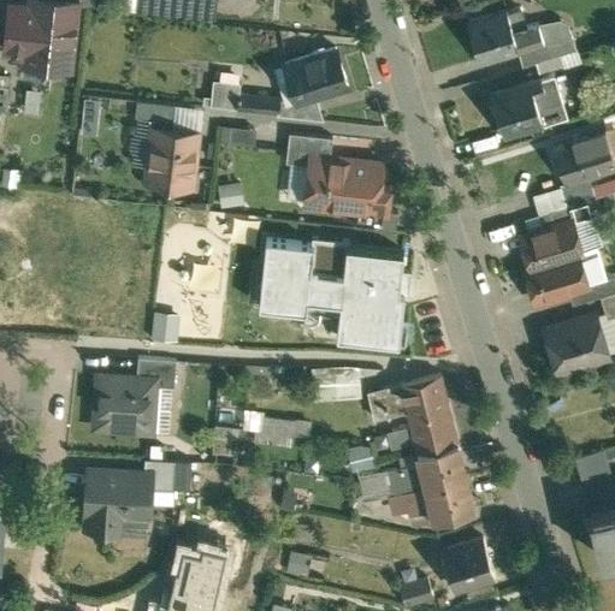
[(80,4),(47,0),(31,0),(31,7),(13,6),(9,35),(7,54),(47,58),(47,67),(72,70),(80,4)]
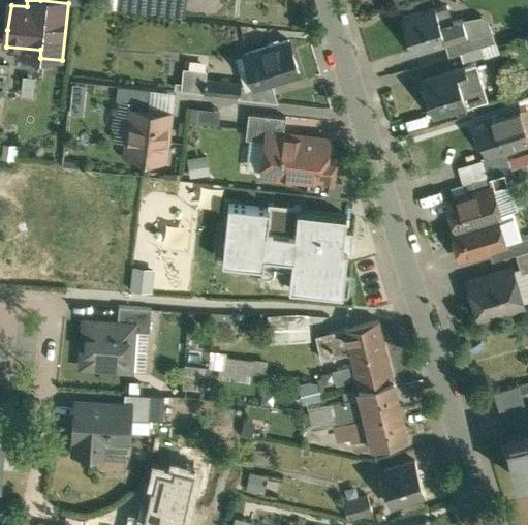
[(188,0),(119,0),(118,11),(187,19),(188,0)]
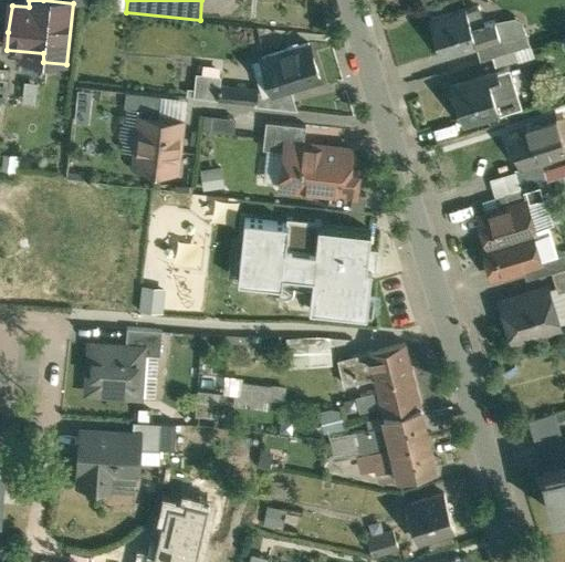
[(468,12),(433,22),(445,58),(478,48),(502,40),(497,24),(487,28),(480,10),(468,14),(468,12)]
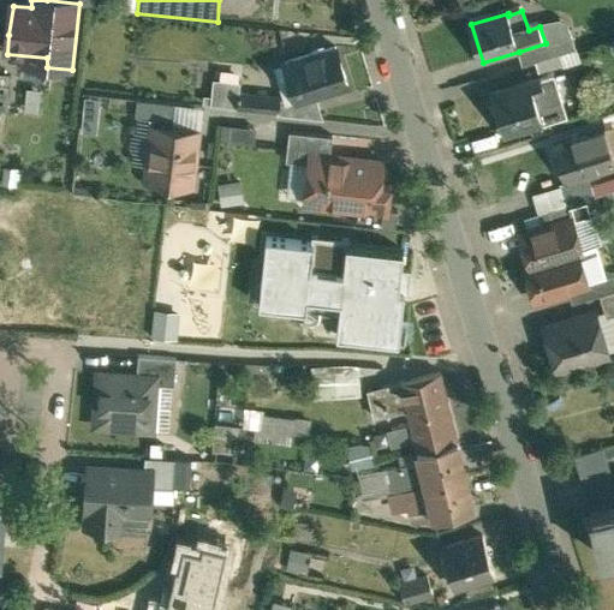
[(546,43),(519,52),(524,69),(537,64),(560,57),(578,52),(573,39),(547,47),(546,43)]
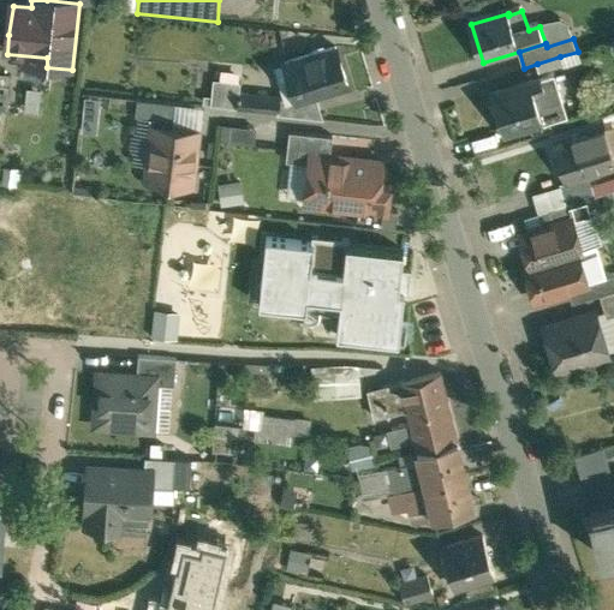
[(337,51),(286,66),(286,67),(278,71),(282,84),(291,82),(298,103),(298,105),(317,99),(349,89),(337,51)]
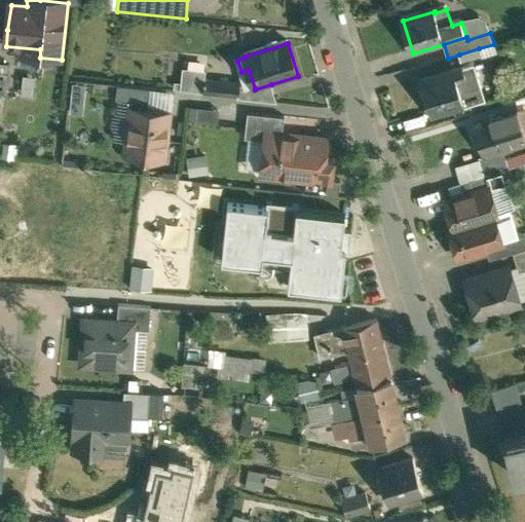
[(479,48),(459,54),(462,64),(482,58),(479,48)]
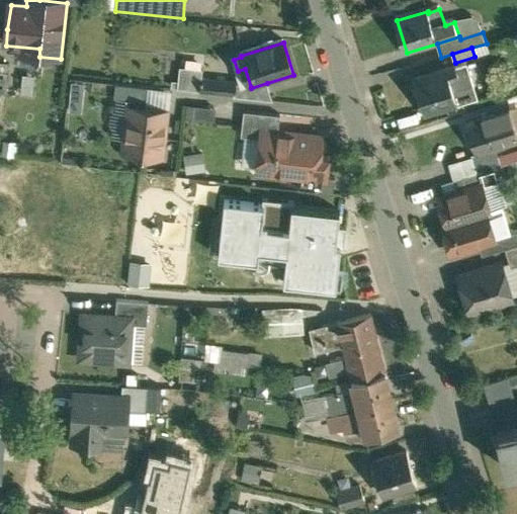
[(456,67),(431,75),(430,78),(416,82),(426,113),(440,108),(441,110),(458,105),(451,82),(460,79),(456,67)]
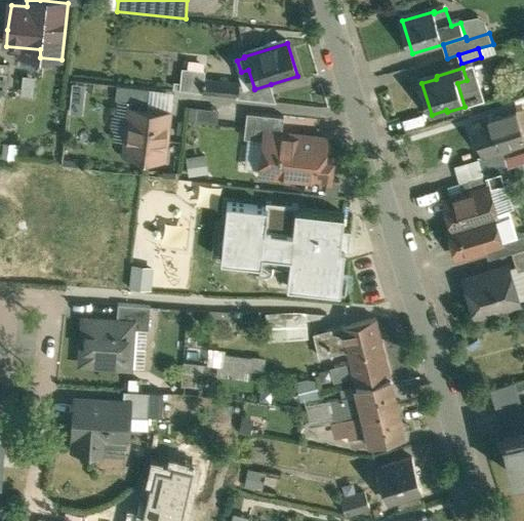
[(240,87),(206,83),(204,94),(238,98),(238,102),(248,103),(248,102),(249,89),(239,88),(240,87)]
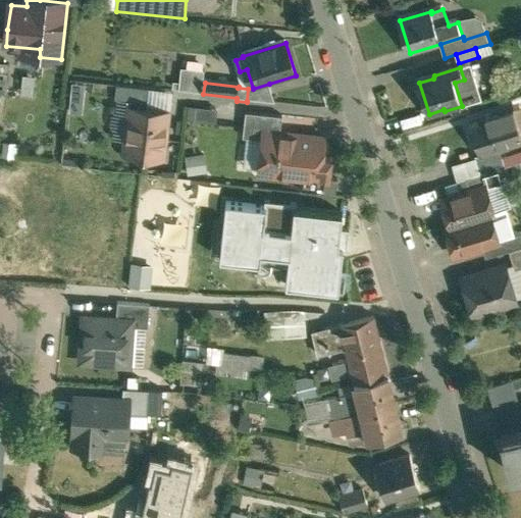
[(269,84),(253,89),(253,88),(250,90),(248,89),(247,101),(275,104),(269,84)]
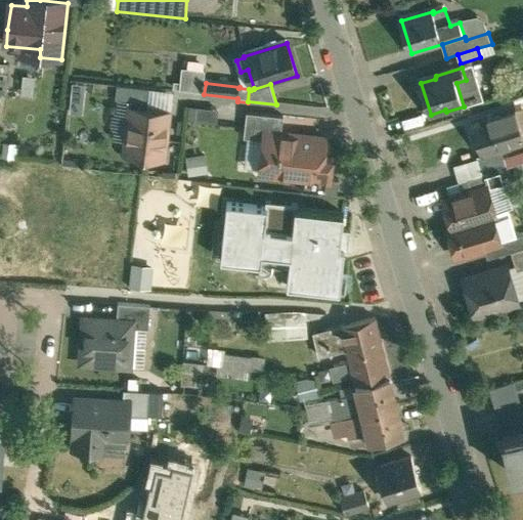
[(151,91),(119,88),(117,102),(149,105),(151,91)]
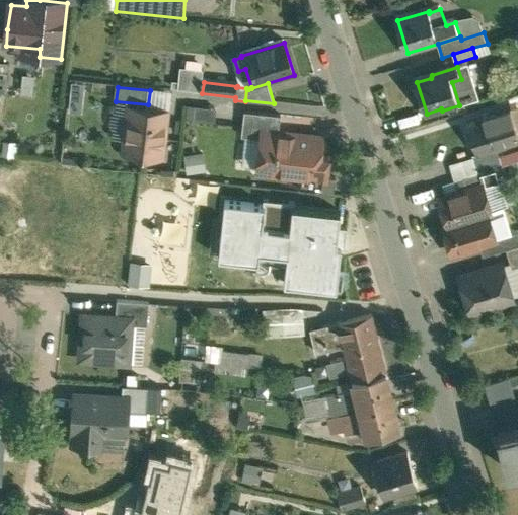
[(215,112),(189,107),(188,122),(213,126),(215,112)]
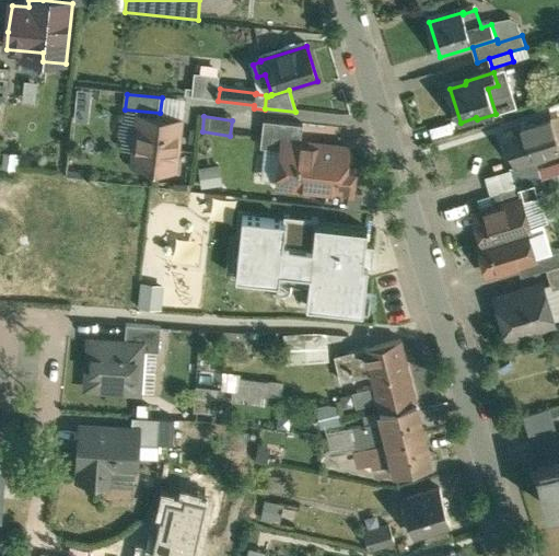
[(181,122),(142,117),(136,168),(175,172),(181,122)]
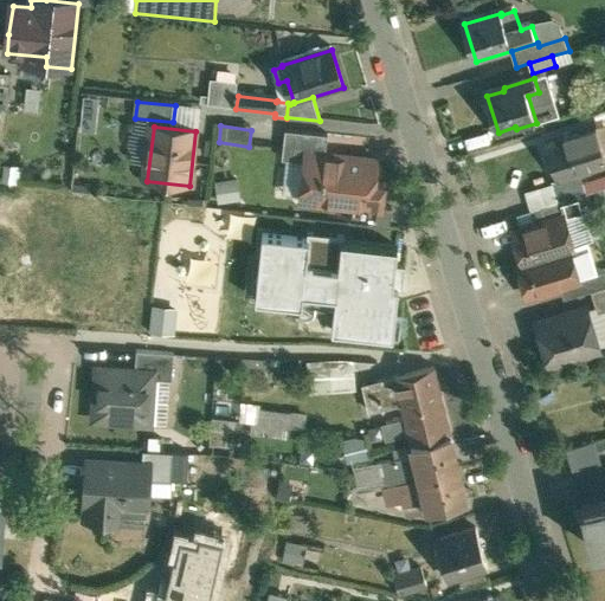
[(604,156),(597,131),(547,146),(559,183),(581,176),(604,168),(604,156)]
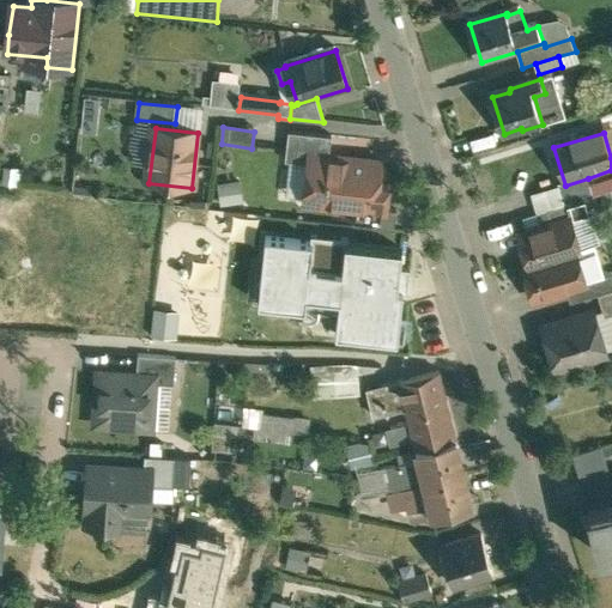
[(333,139),(290,134),(286,164),(309,166),(310,158),(331,160),(333,139)]
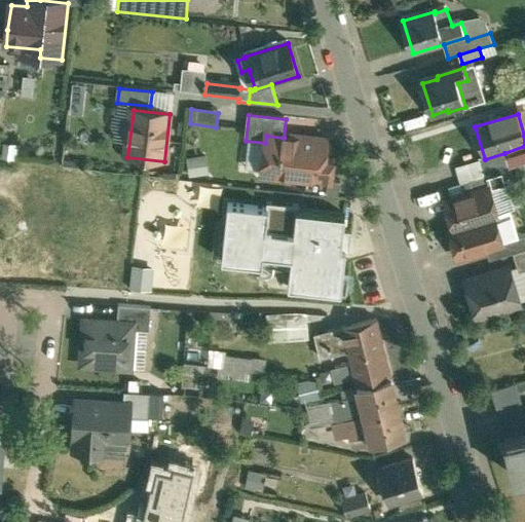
[(284,138),(266,136),(265,143),(262,176),(277,177),(279,180),(292,181),(295,179),(306,181),(332,183),(333,182),(335,162),(327,162),(329,143),(284,138)]
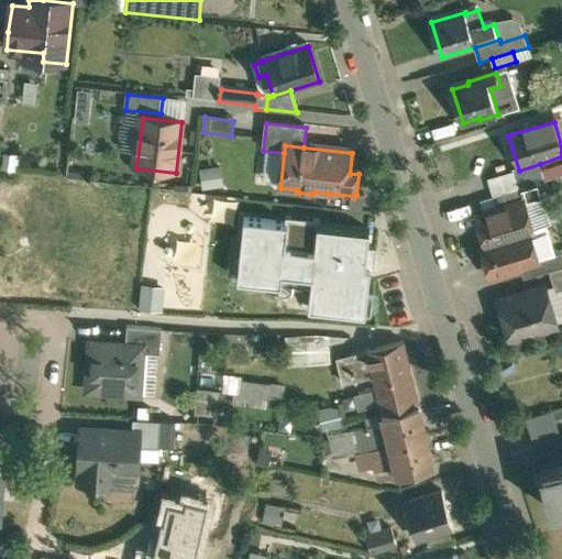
[(519,171),(514,172),(520,190),(541,185),(546,183),(540,164),(519,171)]
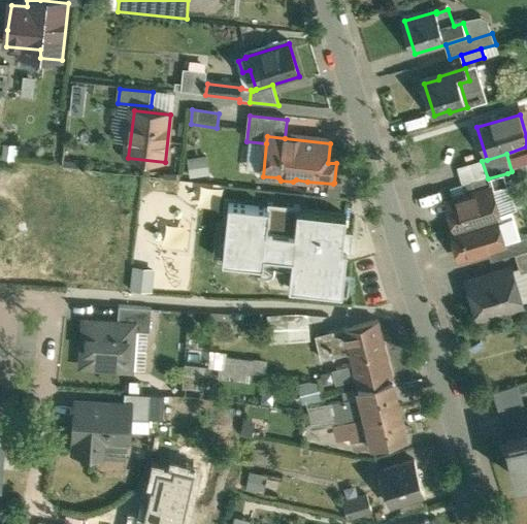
[(523,156),(509,160),(518,187),(526,183),(526,163),(523,156)]
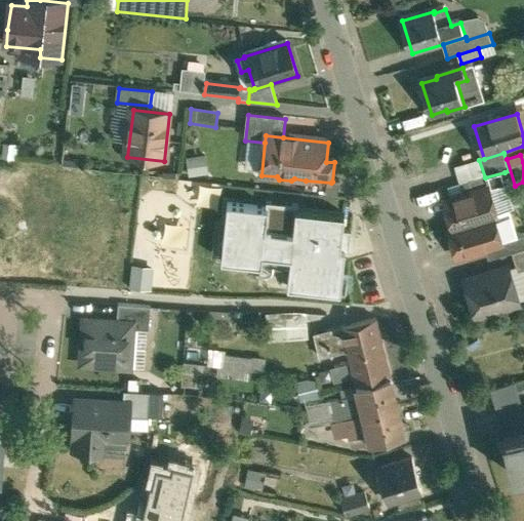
[(205,156),(186,160),(190,179),(209,175),(205,156)]
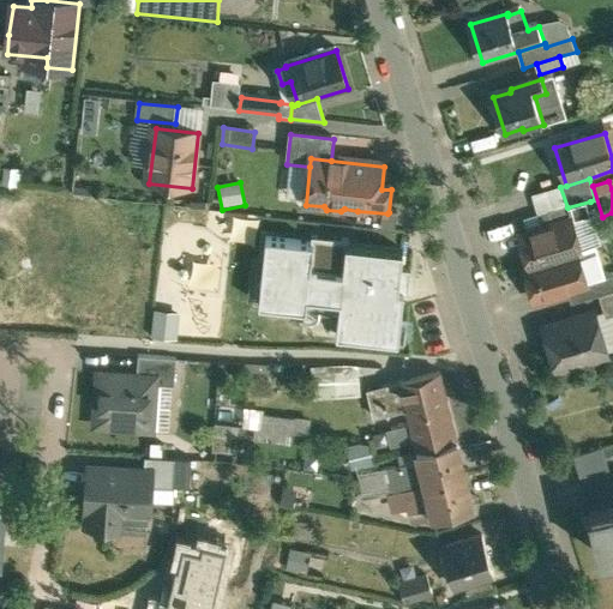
[(568,207),(550,213),(553,228),(574,222),(574,223),(595,216),(590,202),(568,207)]
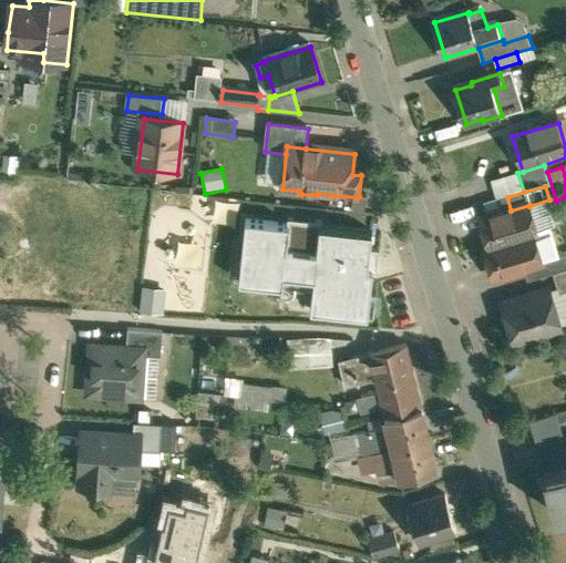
[(358,197),(330,195),(328,211),(367,215),(368,197),(359,196),(358,197)]
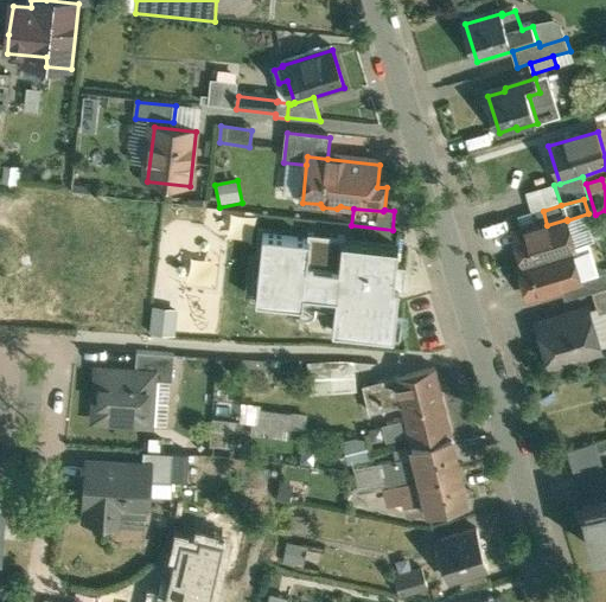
[(547,225),(515,235),(524,266),(524,267),(576,251),(567,221),(567,219),(547,225)]
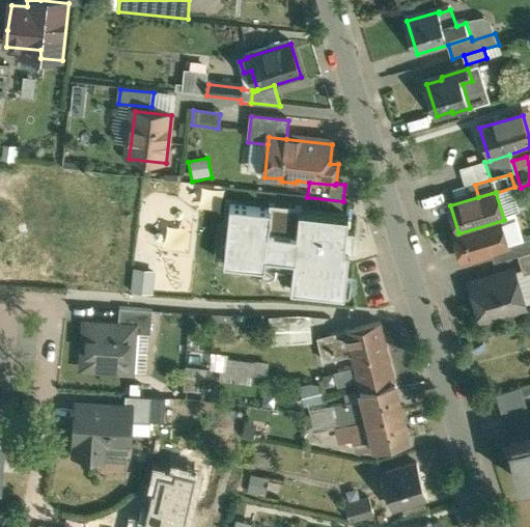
[(269,205),(223,201),(217,264),(262,269),(263,258),(289,261),(286,293),(339,297),(347,213),(293,207),(289,232),(267,230),(269,205)]
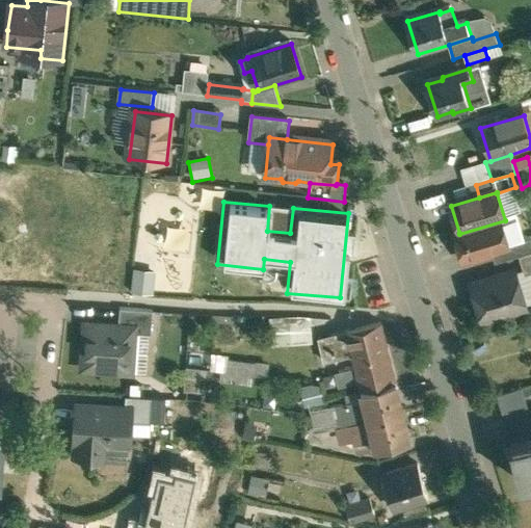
[(505,220),(459,234),(459,233),(455,234),(465,263),(492,255),(509,248),(501,222),(521,216),(521,215),(505,220)]
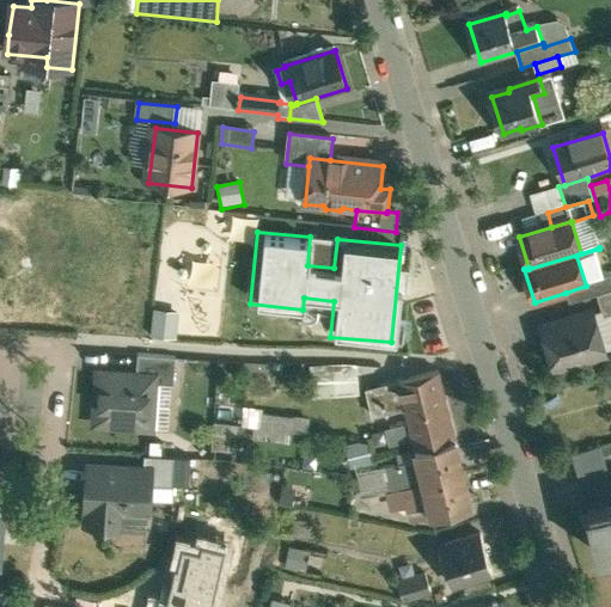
[(610,276),(586,286),(587,287),(566,293),(570,306),(599,298),(610,293),(610,276)]
